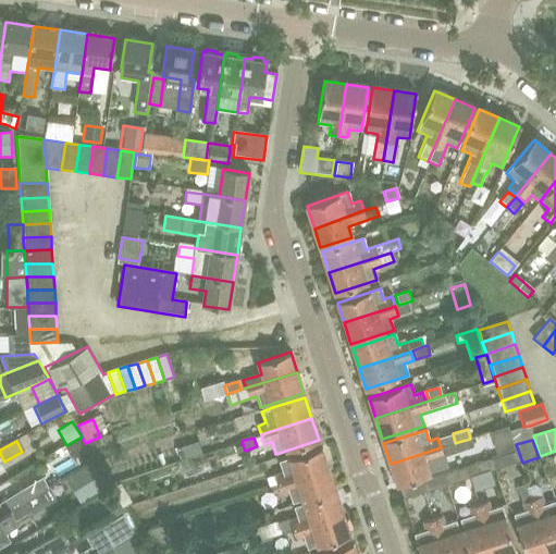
[(82,441),(65,450),(75,468),(91,458),(82,441)]
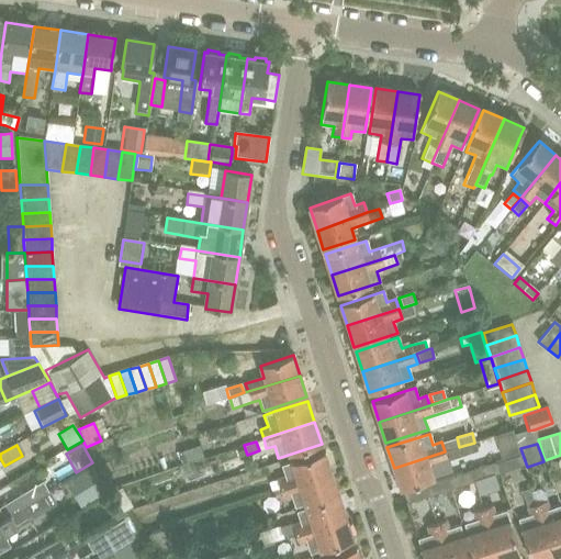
[(199,446),(179,453),(182,465),(203,458),(199,446)]
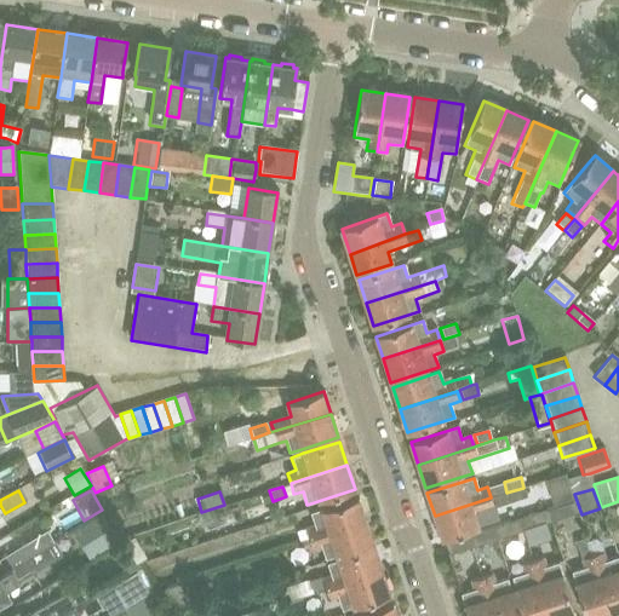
[(489,524),(485,511),(494,508),(496,507),(513,502),(510,491),(506,493),(492,498),(491,498),(435,516),(442,540),(489,524)]
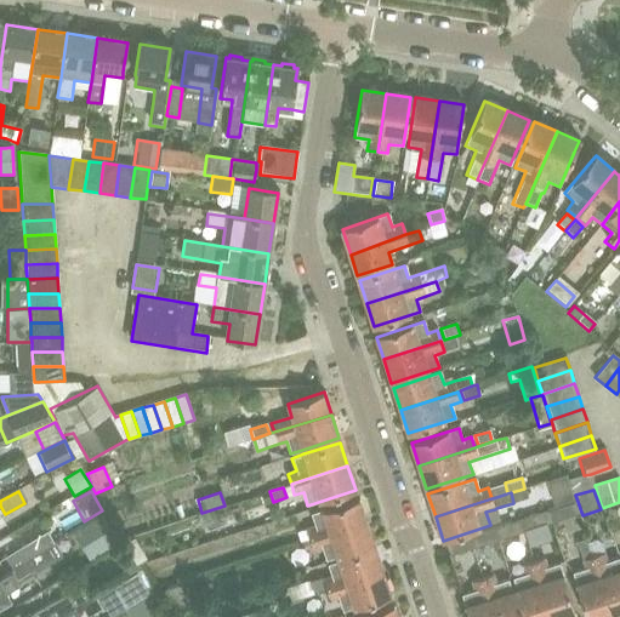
[(358,498),(322,510),(311,514),(314,526),(306,530),(308,538),(365,520),(358,498)]
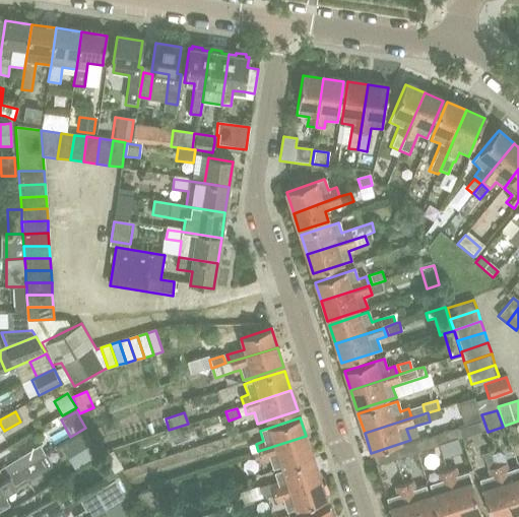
[(459,429),(458,429),(461,439),(484,431),(481,422),(459,429)]
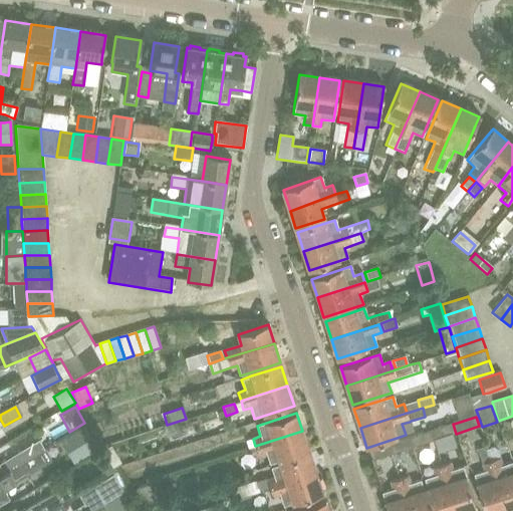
[(453,424),(430,432),(433,441),(435,441),(454,435),(456,434),(453,424)]
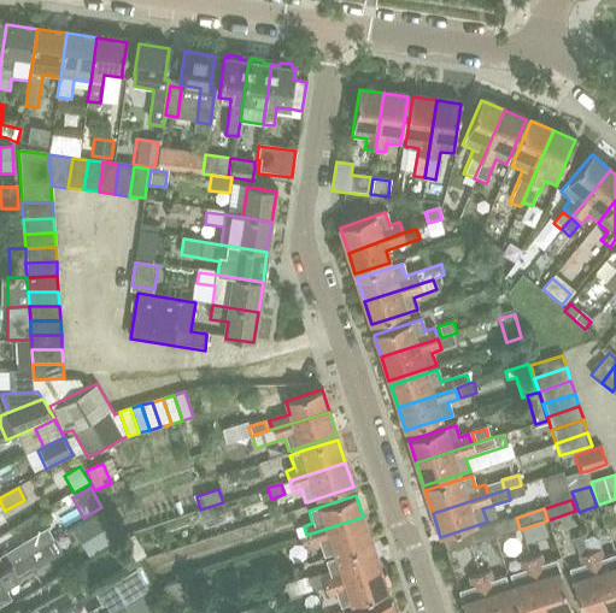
[(370,540),(363,517),(306,535),(311,548),(320,544),(323,555),(335,552),(370,540)]
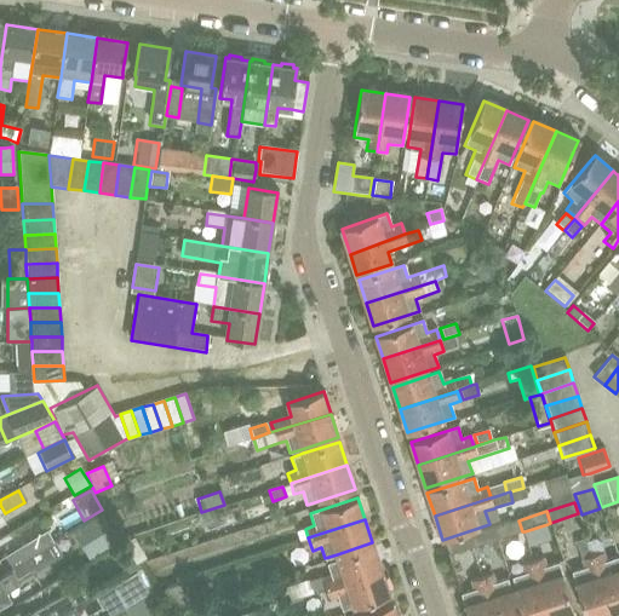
[(494,529),(493,528),(497,540),(522,531),(519,520),(517,520),(494,529)]
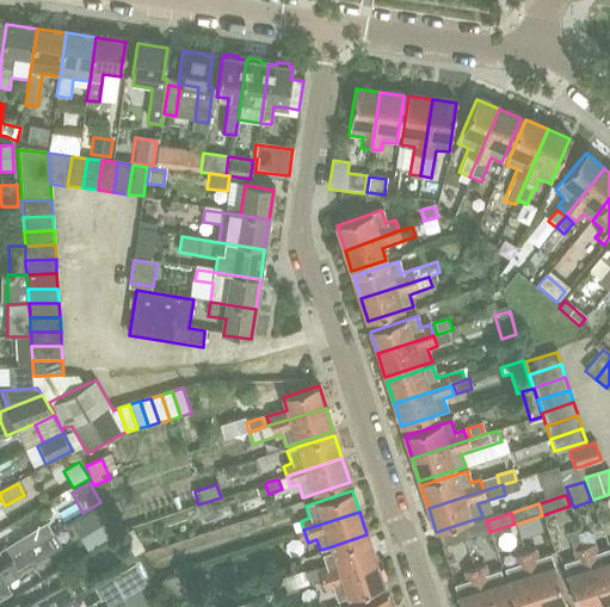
[(462,528),(461,528),(464,540),(490,532),(486,520),(462,528)]
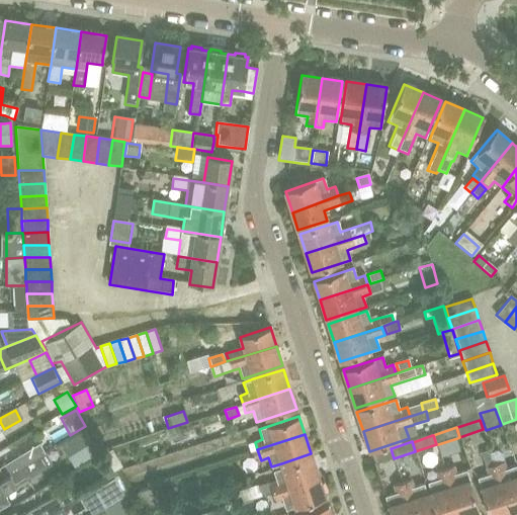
[(0,479),(45,452),(39,444),(0,467),(0,479)]
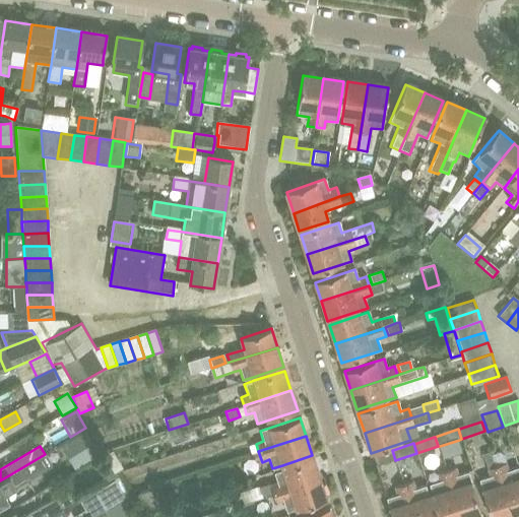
[(392,450),(372,457),(375,466),(395,460),(392,450)]
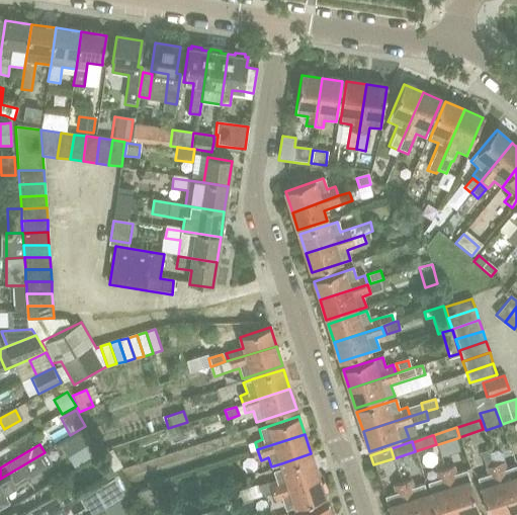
[(502,514),(510,512),(494,462),(490,449),(481,452),(488,476),(478,479),(480,488),(489,514),(502,514)]
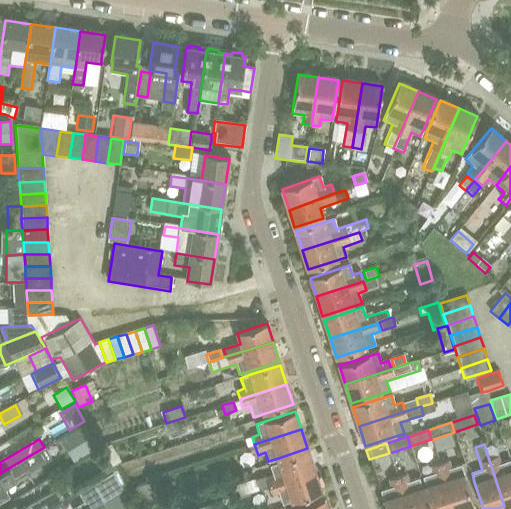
[(3,487),(9,483),(50,458),(44,447),(0,473),(0,497),(7,493),(3,487)]
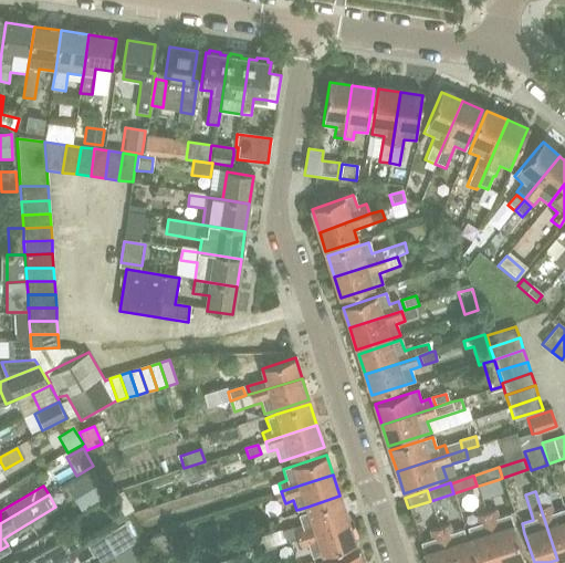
[(107,514),(119,507),(113,497),(101,504),(107,514)]
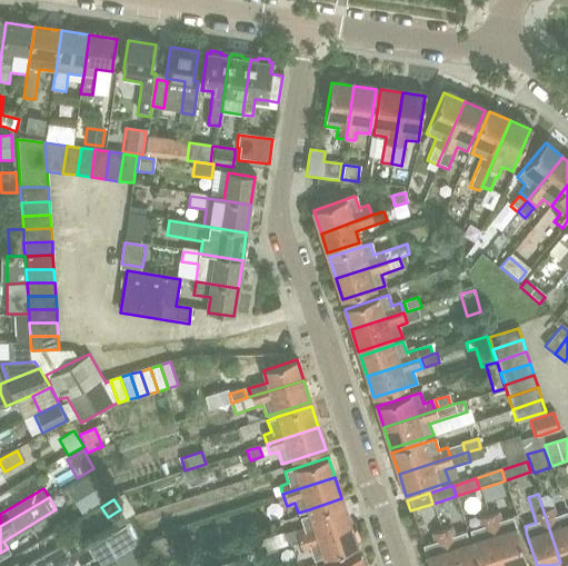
[(302,529),(295,532),(298,542),(350,523),(344,503),(299,517),(302,529)]
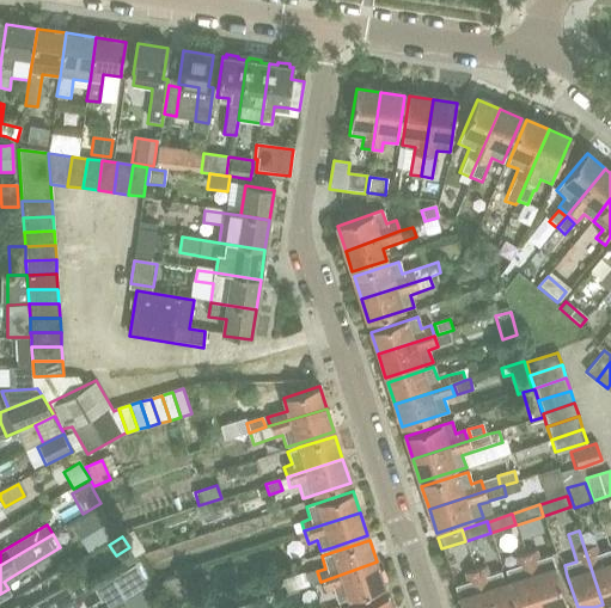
[(610,601),(610,553),(610,551),(598,554),(594,546),(594,542),(584,546),(603,605),(610,601)]
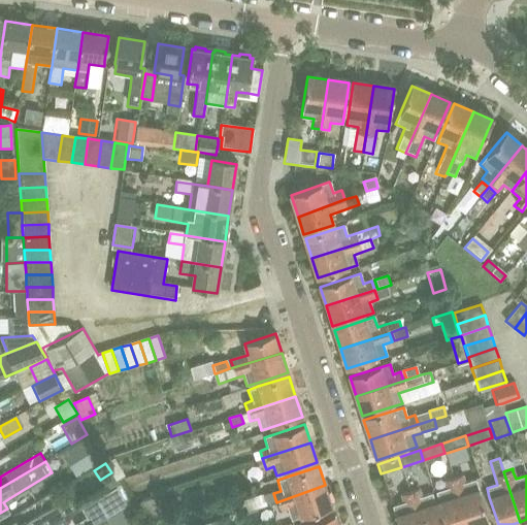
[(461,477),(454,479),(467,524),(474,524),(488,520),(474,480),(464,484),(461,477)]
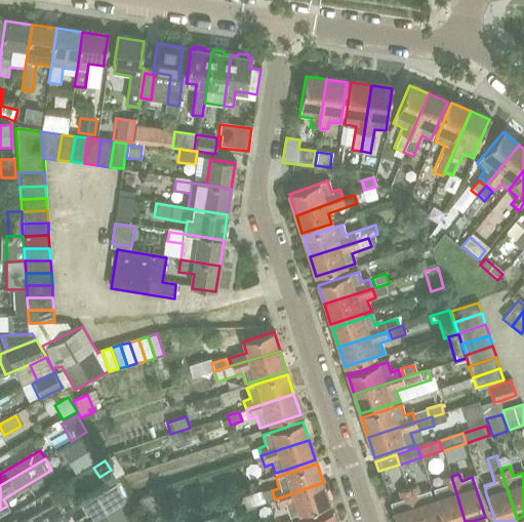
[(434,490),(443,521),(465,521),(451,476),(440,480),(442,487),(434,490)]
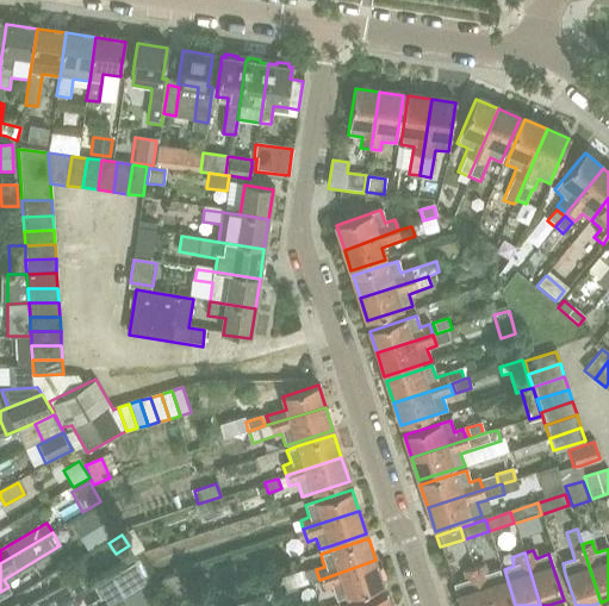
[(384,586),(376,560),(319,580),(323,591),(331,588),(336,601),(384,586)]
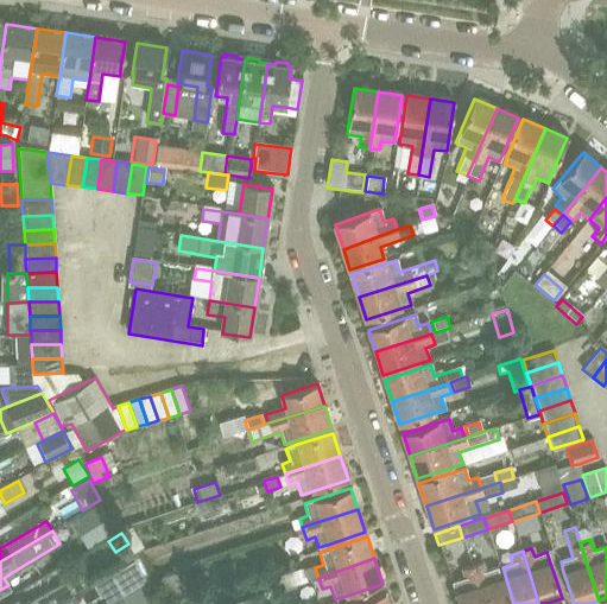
[(122,596),(132,590),(147,580),(136,560),(119,570),(111,574),(122,596)]
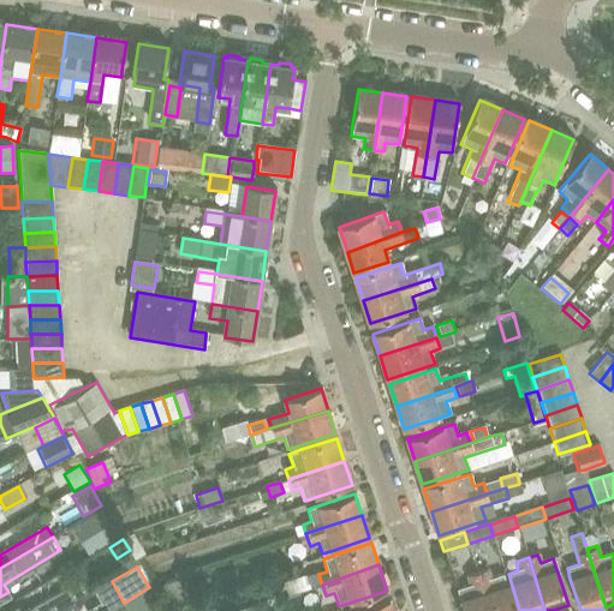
[(514,610),(507,586),(504,574),(490,579),(488,571),(478,574),(489,610),(514,610)]
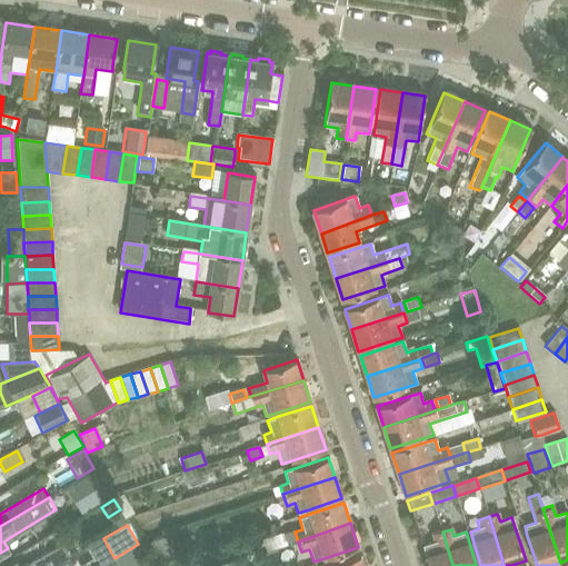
[(294,530),(284,534),(287,545),(298,542),(294,530)]
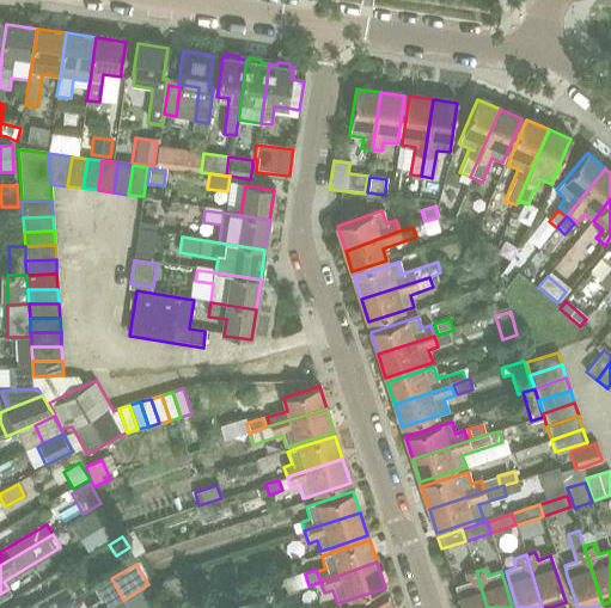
[(487,607),(476,571),(464,575),(466,583),(454,587),(460,607),(487,607)]
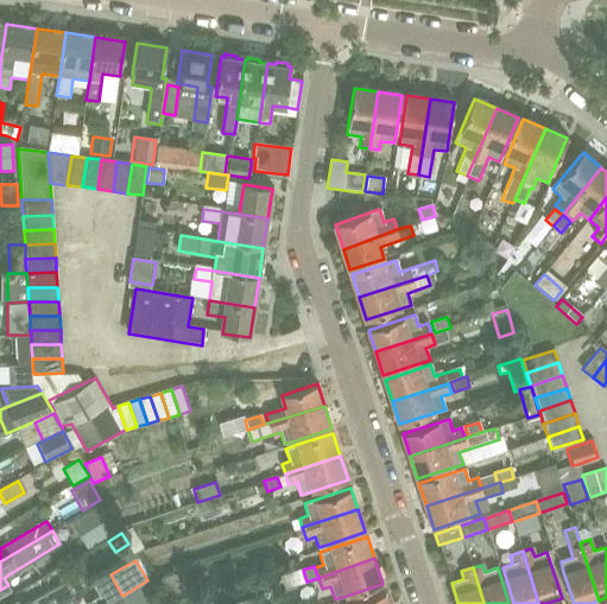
[(302,568),(279,576),(283,590),(307,582),(303,570),(302,568)]
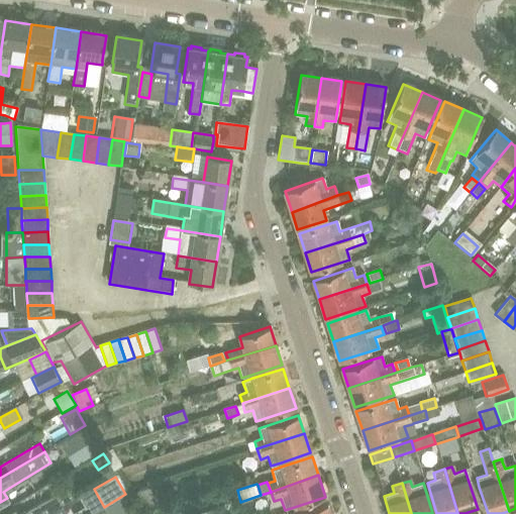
[(140,509),(143,508),(156,504),(149,488),(134,493),(140,509)]
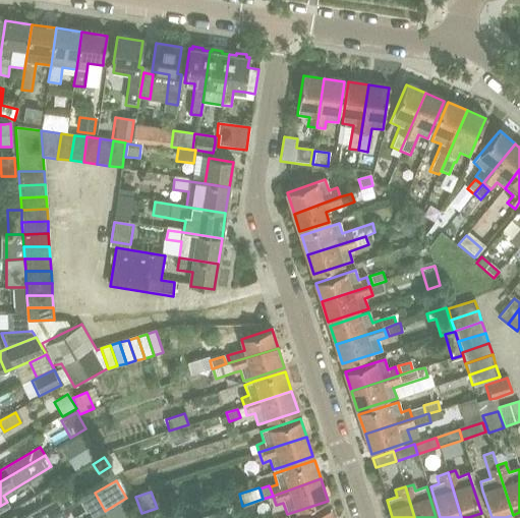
[(48,517),(61,510),(74,503),(68,494),(25,517),(17,517),(15,513),(8,517),(48,517)]
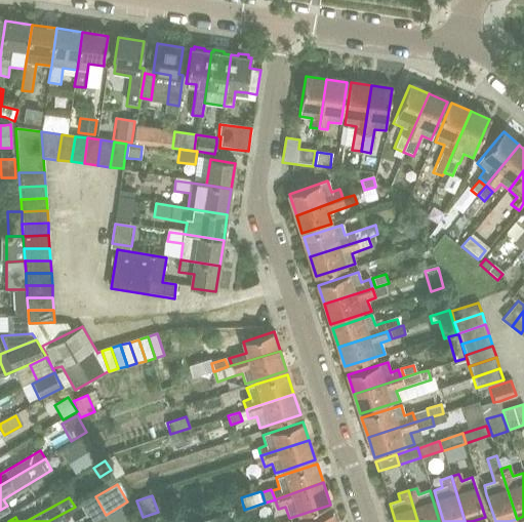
[(106,517),(108,521),(136,521),(127,505),(106,517)]
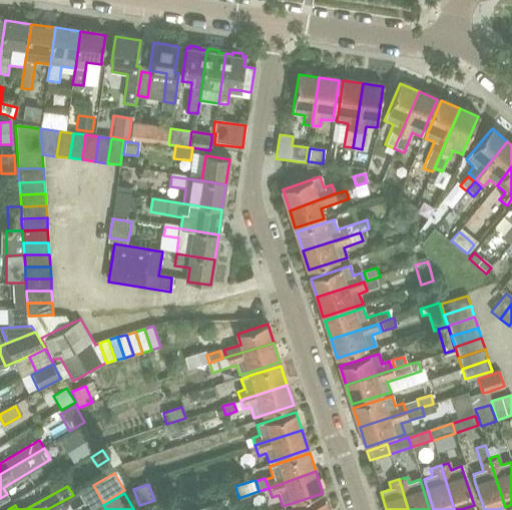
[(156,509),(154,500),(142,504),(143,509),(156,509)]
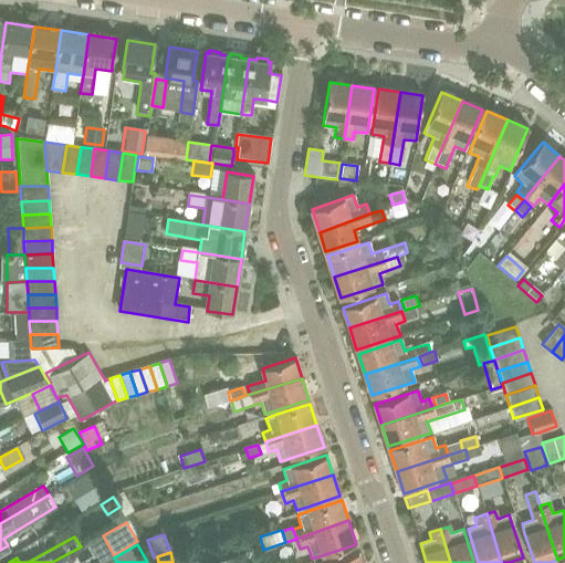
[(362,562),(359,553),(332,562),(362,562)]
